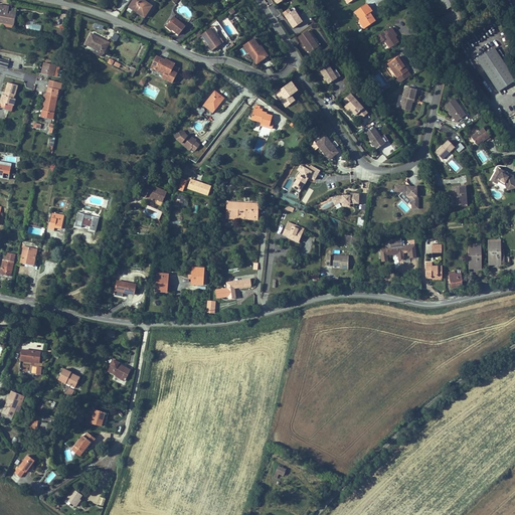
[(144,17),(152,6),(142,0),(133,0),(129,7),(137,13),(144,17)]
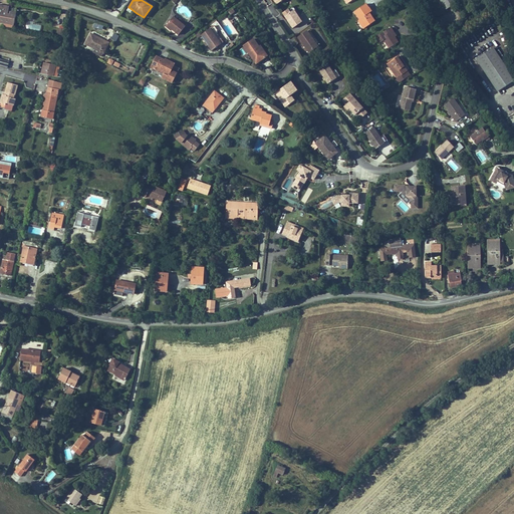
[(457,2),(455,0),(439,0),(446,9),(457,2)]
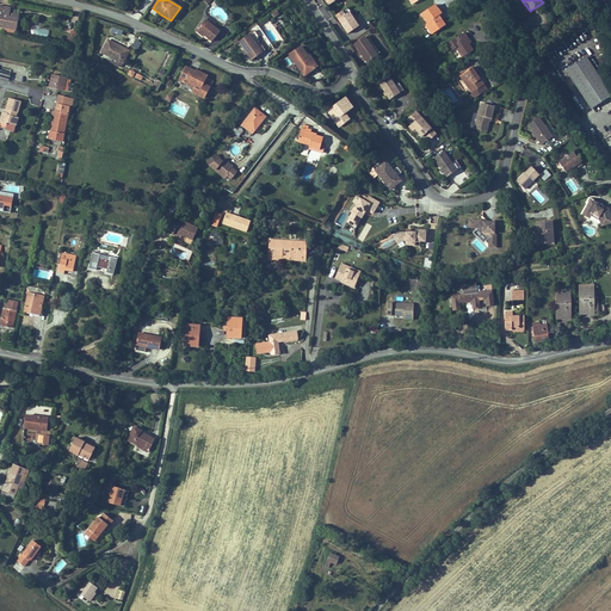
[(434,5),(421,13),(427,23),(434,32),(445,25),(438,16),(436,11),(438,10),(434,5)]
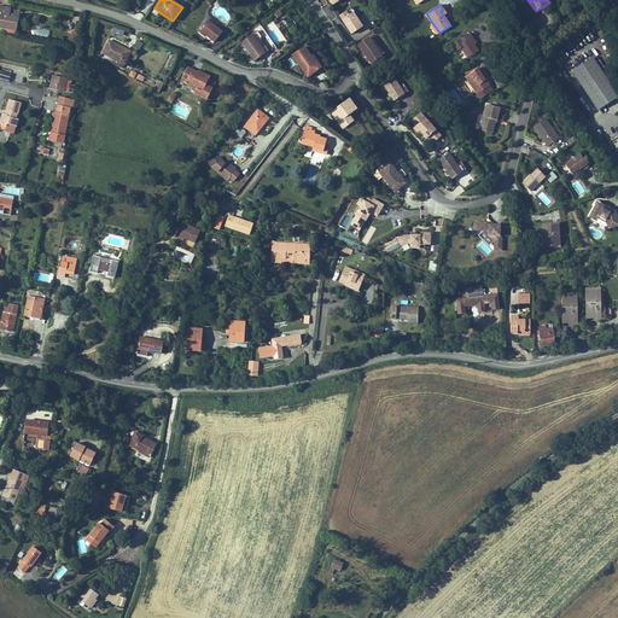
[(0,27),(16,30),(18,16),(12,15),(12,18),(9,17),(11,9),(5,7),(0,6),(0,27)]
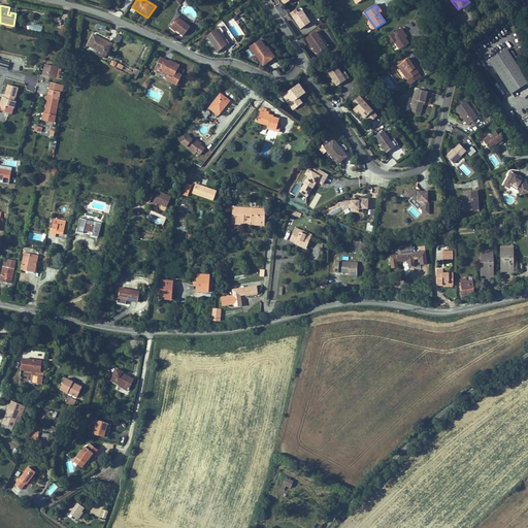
[(301,10),(303,9),(300,6),(291,13),(296,22),(297,22),(293,15),(301,10)]
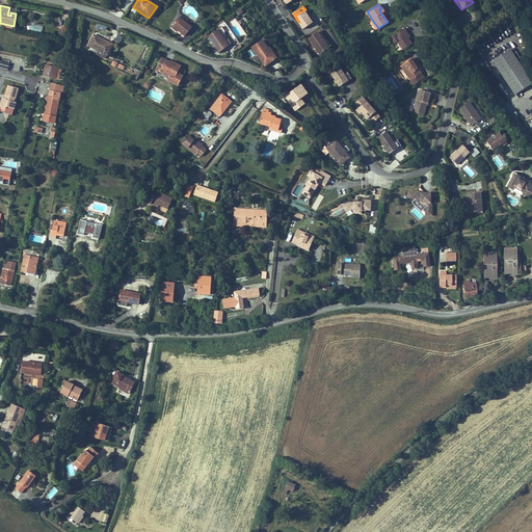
[(313,23),(303,10),(295,16),(299,22),(298,22),(299,23),(303,29),(313,23)]
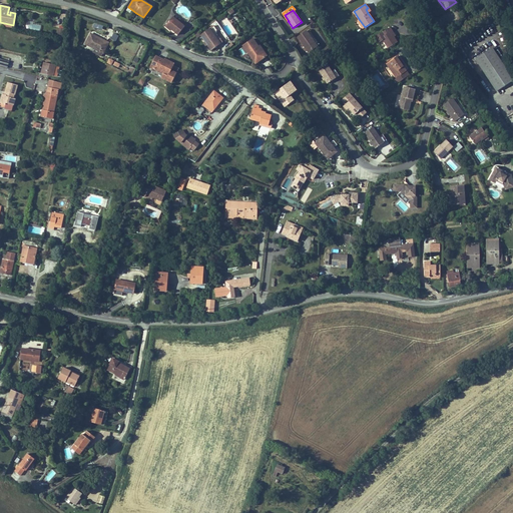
[(178,35),(184,26),(179,22),(173,16),(166,25),(171,29),(178,35)]
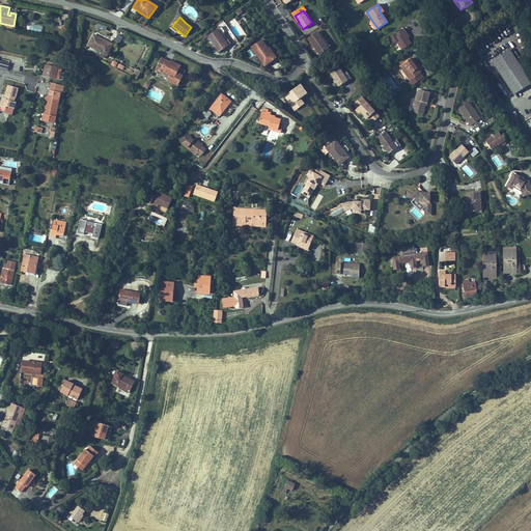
[(229,29),(225,23),(219,28),(223,34),(229,29)]
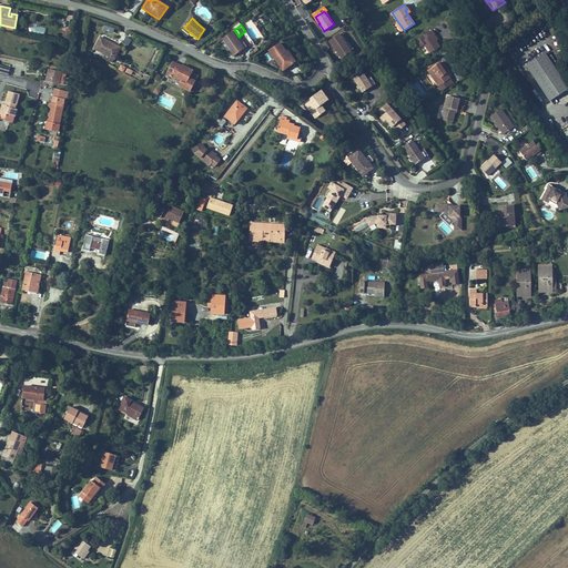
[(436,41),(433,34),(434,33),(432,30),(414,41),(418,48),(424,44),(429,53),(440,47),(436,41)]
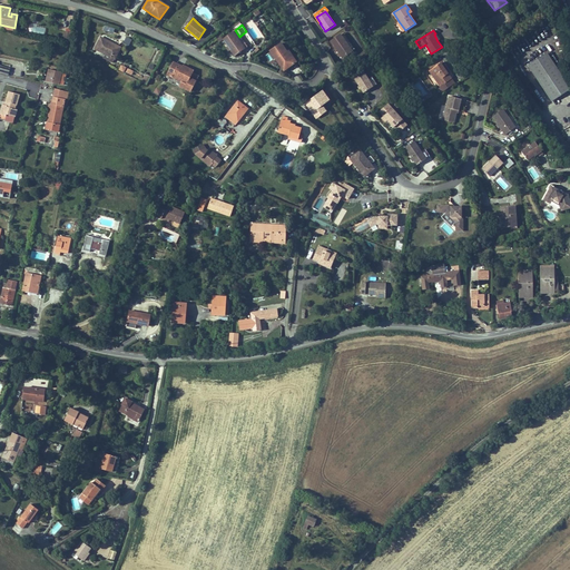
[(242,45),(233,31),(223,39),(235,56),(245,49),(242,45)]
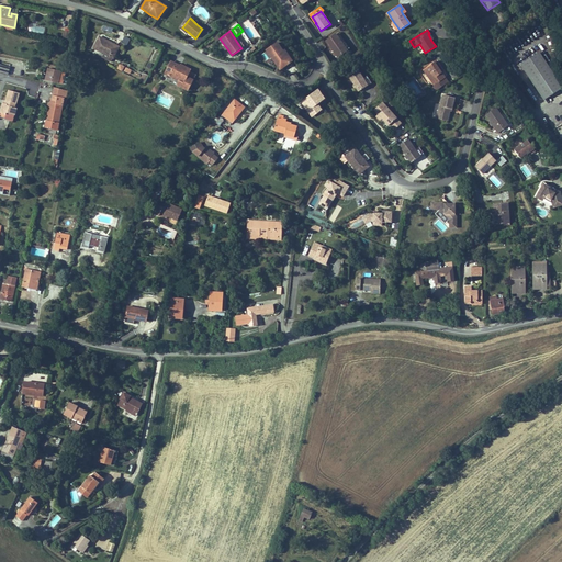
[(347,51),(336,34),(326,41),(333,51),(338,57),(347,51)]
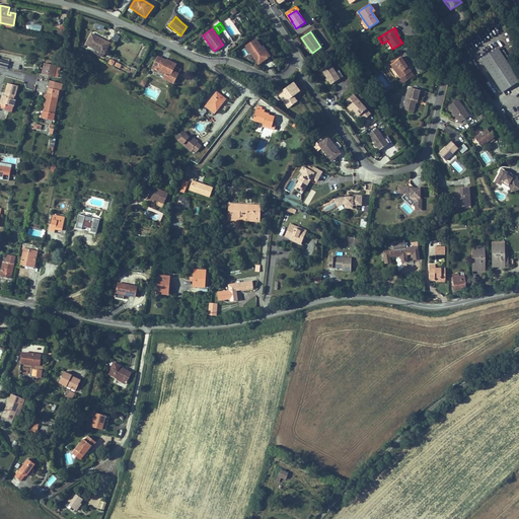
[(91,34),(86,45),(96,50),(94,53),(102,57),(109,44),(101,39),(91,34)]
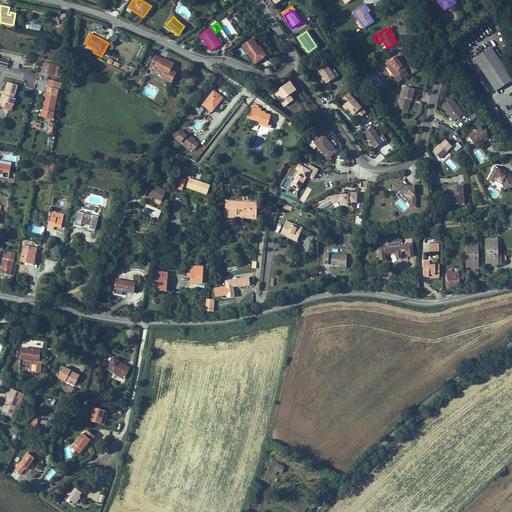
[(266,56),(263,51),(258,51),(256,48),(258,47),(256,44),(252,39),(242,45),(248,53),(249,52),(255,61),(259,58),(262,59),(266,56)]
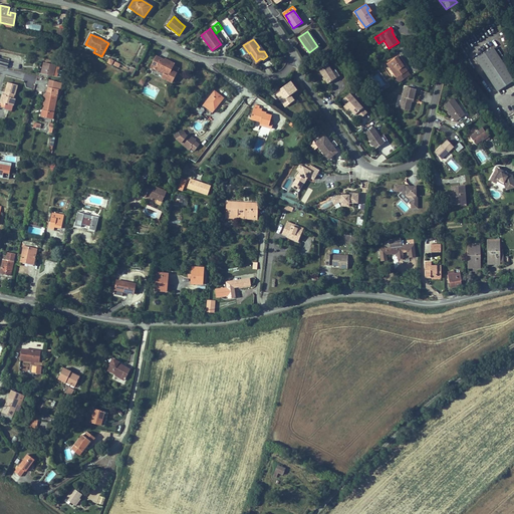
[(513,80),(493,48),(477,59),(488,76),(498,91),(513,80)]
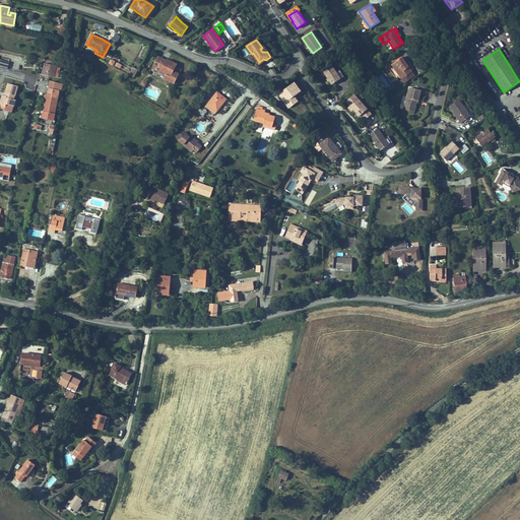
[(259,62),(253,53),(252,54),(259,65),(266,60),(263,59),(259,62)]
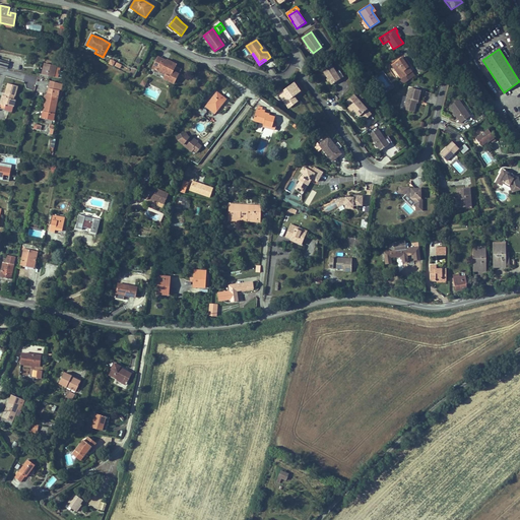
[(181,69),(175,66),(176,65),(173,63),(168,60),(167,61),(158,57),(152,68),(167,75),(165,78),(174,83),(181,69)]
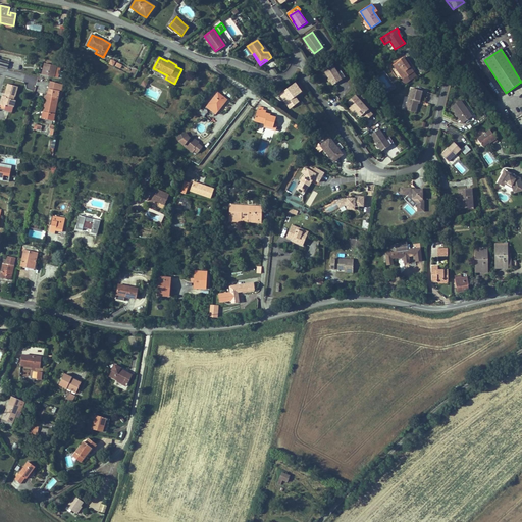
[(410,67),(407,63),(408,61),(405,57),(393,65),(403,79),(401,81),(404,85),(416,75),(410,67)]
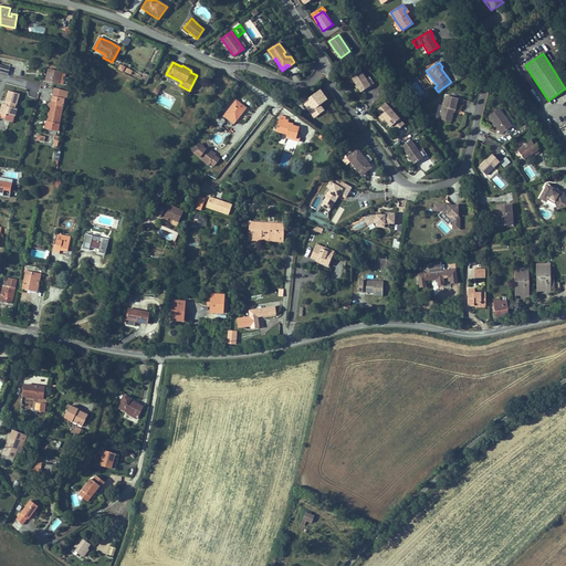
[(0,72),(9,75),(11,67),(0,64),(0,72)]
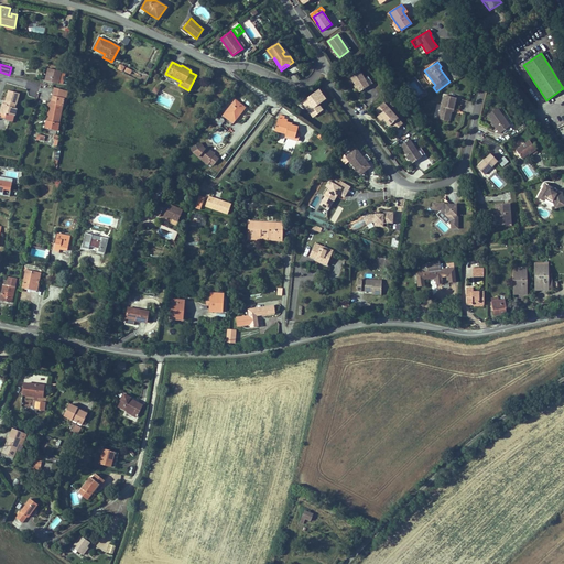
[(62,73),(62,72),(49,68),(45,80),(58,84),(62,73)]
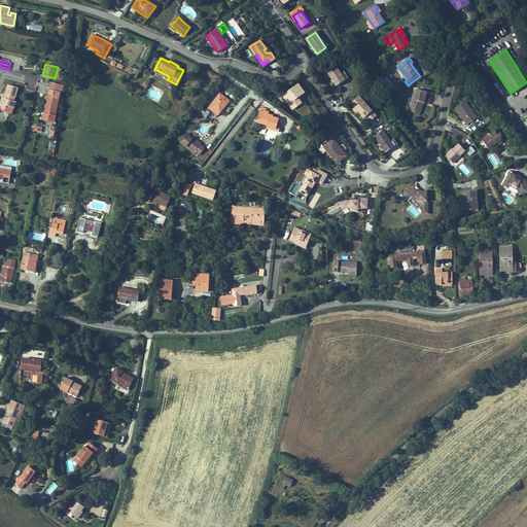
[(341,73),(335,64),(325,69),(331,79),(334,82),(337,85),(345,80),(341,73)]
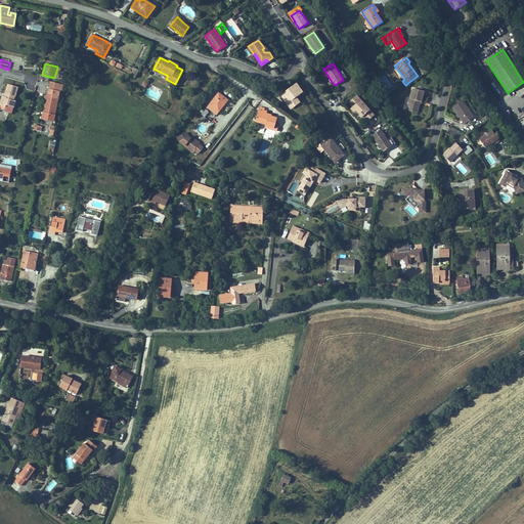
[(135,78),(138,72),(134,69),(132,73),(130,72),(129,75),(135,78)]
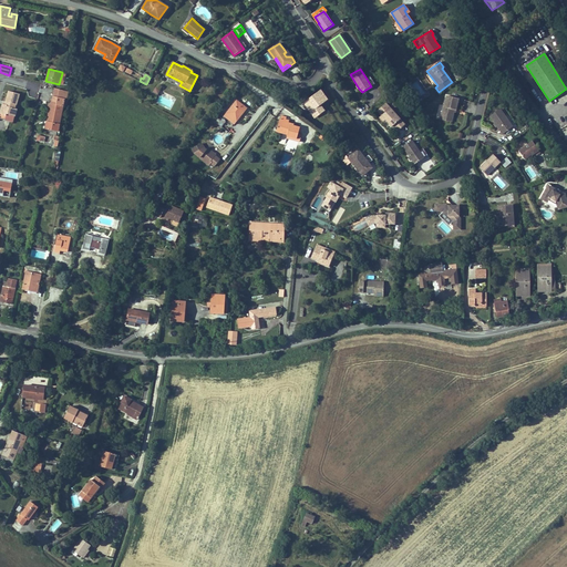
[(182,82),(166,74),(166,75),(164,79),(179,85),(182,82)]
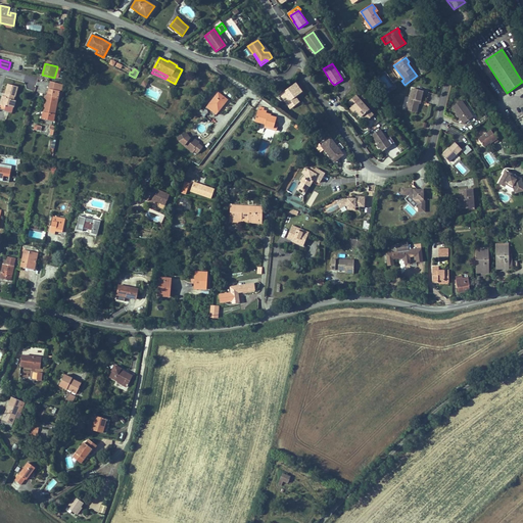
[(295,97),(302,92),(295,83),(280,94),(288,105),(297,99),(295,97)]
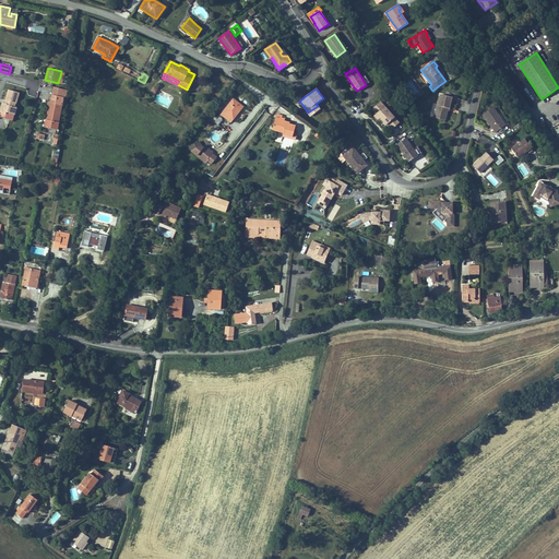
[(16,104),(20,93),(14,92),(9,90),(6,100),(8,100),(7,104),(3,103),(0,113),(0,116),(6,118),(7,113),(15,115),(16,107),(14,107),(15,103),(16,104)]
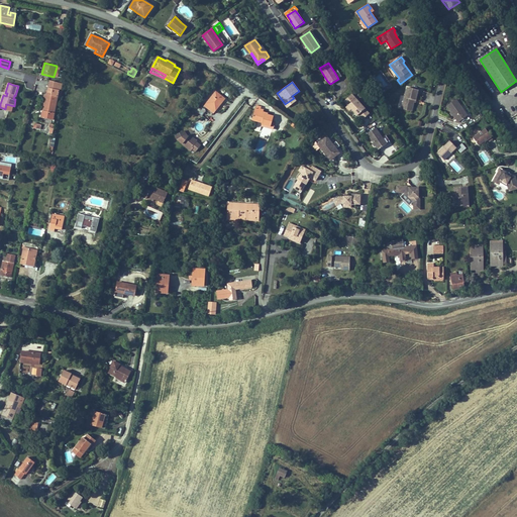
[(41,118),(53,120),(59,90),(60,88),(49,86),(47,92),(46,95),(45,95),(44,99),(46,99),(45,104),(44,104),(41,118)]
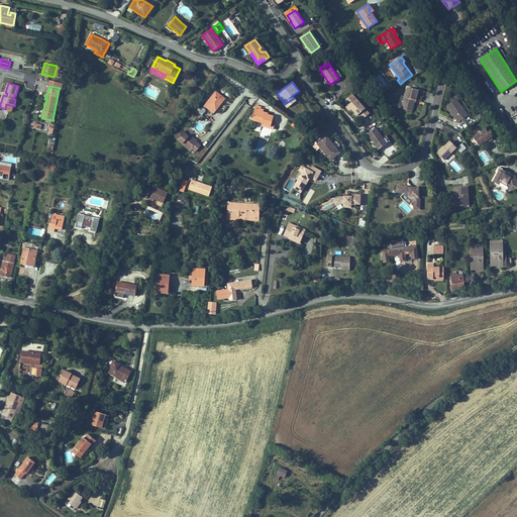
[(414,102),(414,100),(416,100),(418,90),(407,88),(405,98),(404,97),(403,102),(405,103),(404,109),(412,111),(414,102)]
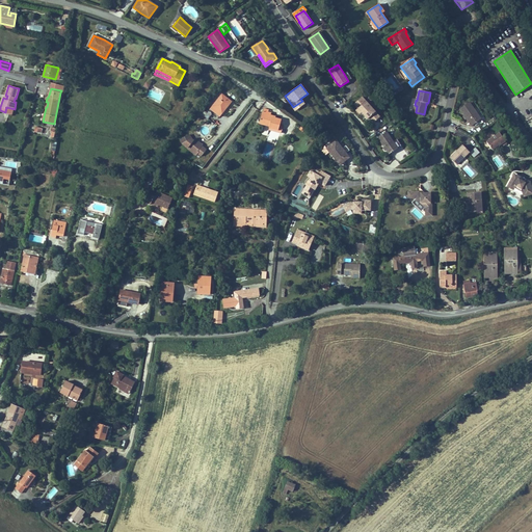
[(219,116),(230,103),(227,101),(229,100),(227,98),(222,95),(210,109),(219,116)]
